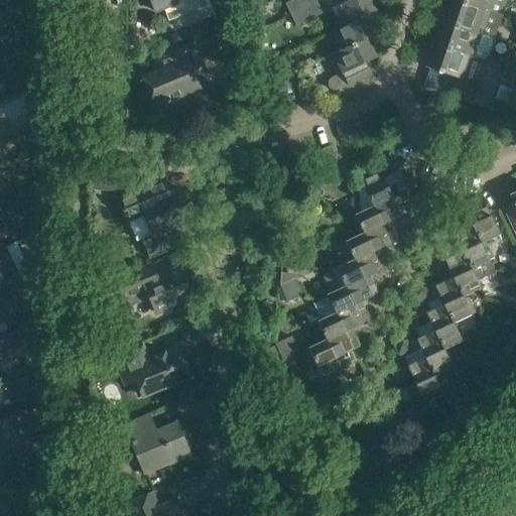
[(150,0),(155,12),(170,6),(176,21),(202,11),(197,0),(150,0)]
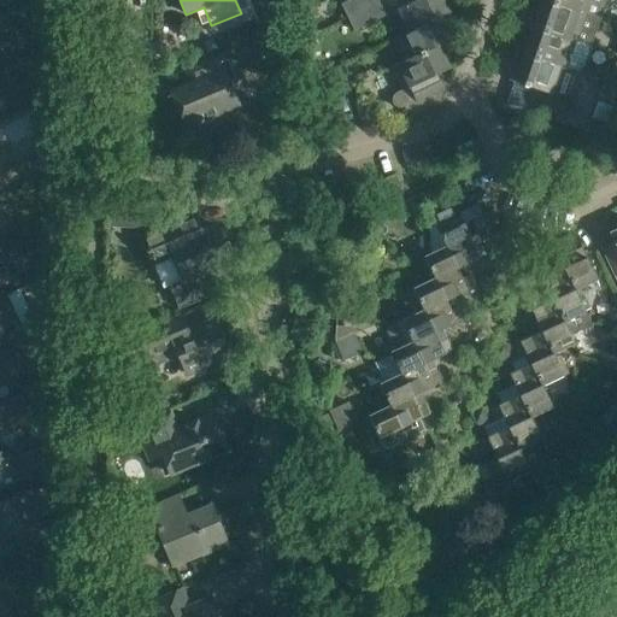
[(377,3),(375,0),(350,0),(340,5),(346,18),(377,3)]
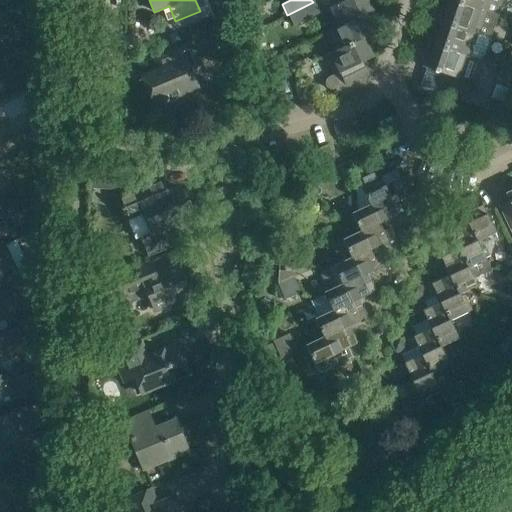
[(364,15),(373,11),(367,0),(344,0),(324,10),(334,29),(364,15)]
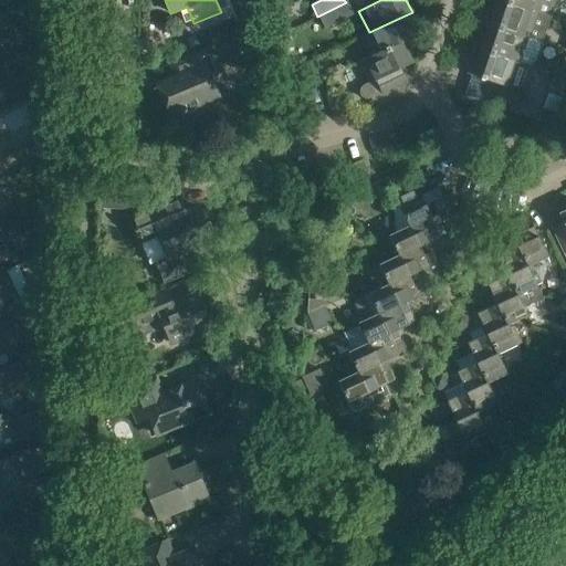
[(483,23),(489,24),(542,43),(551,18),(536,12),(498,0),(496,0),(491,17),(486,16),(483,23)]
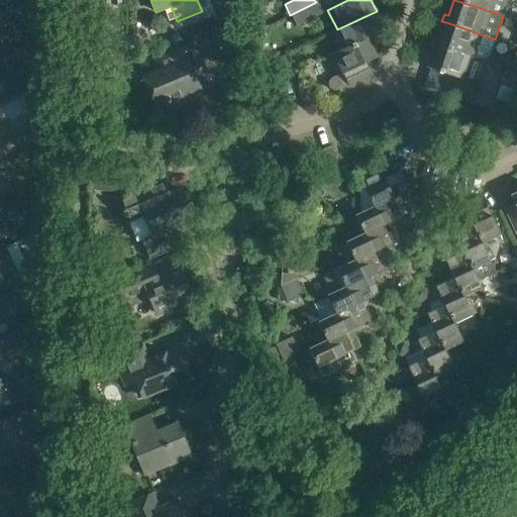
[(454,0),(490,11),(503,16),(507,0),(454,0)]
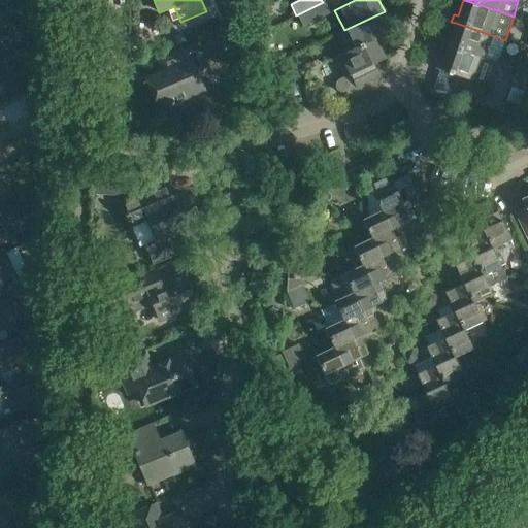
[(323,2),(296,15),(301,26),(328,12),(323,2)]
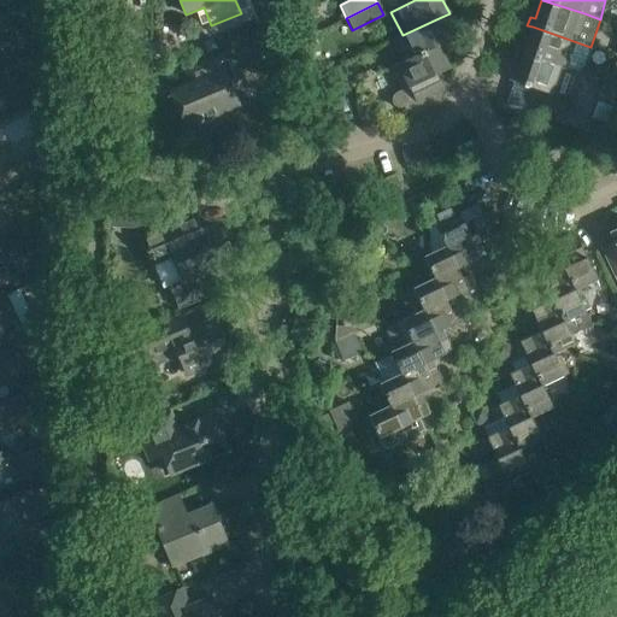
[(391,41),(401,63),(446,42),(450,40),(439,18),(403,35),(391,41)]
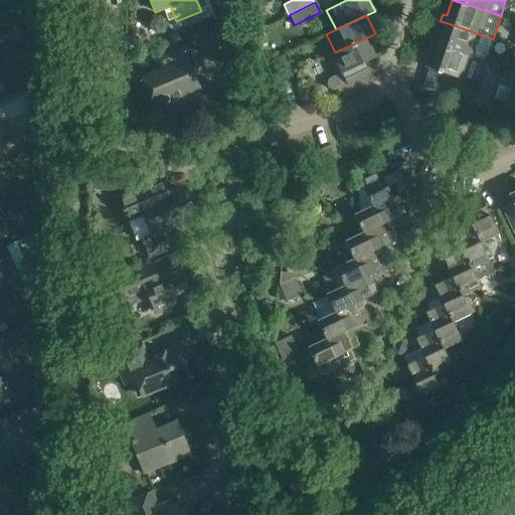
[(433,44),(437,45),(472,57),(485,61),(493,39),(445,22),(439,38),(435,37),(433,44)]
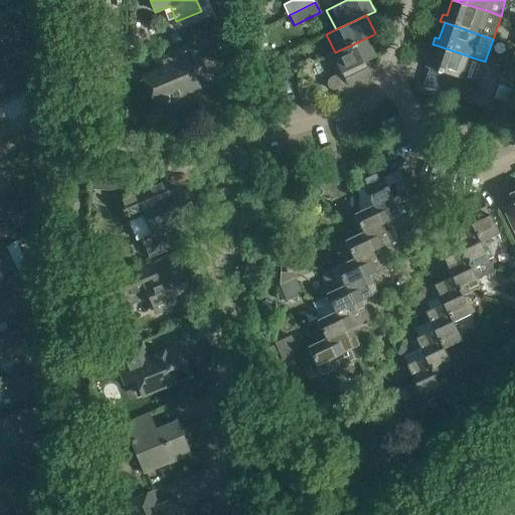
[(375,42),(372,35),(335,52),(326,56),(335,75),(329,78),(328,79),(327,79),(326,80),(326,81),(325,82),(325,83),(325,84),(325,86),(326,87),(326,88),(327,89),(327,90),(329,91),(330,91),(332,91),(334,91),(338,89),(342,99),(351,97),(349,84),(364,76),(367,67),(364,62),(375,56),(371,49),(374,48),(375,47),(375,46),(376,45),(376,44),(376,43),(375,42)]
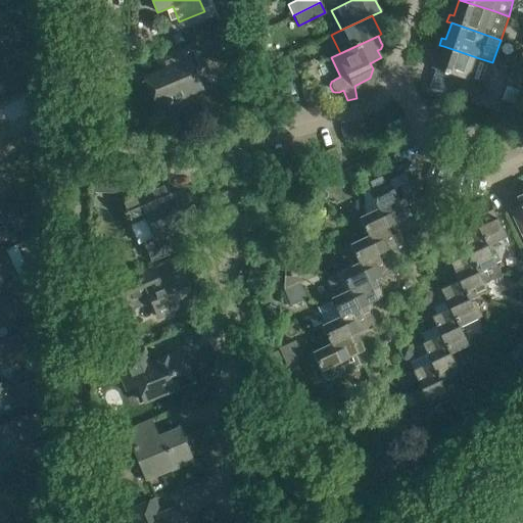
[(206,69),(195,43),(157,58),(157,59),(163,57),(168,68),(144,78),(156,108),(168,103),(169,105),(173,103),(173,101),(202,89),(195,75),(206,69)]
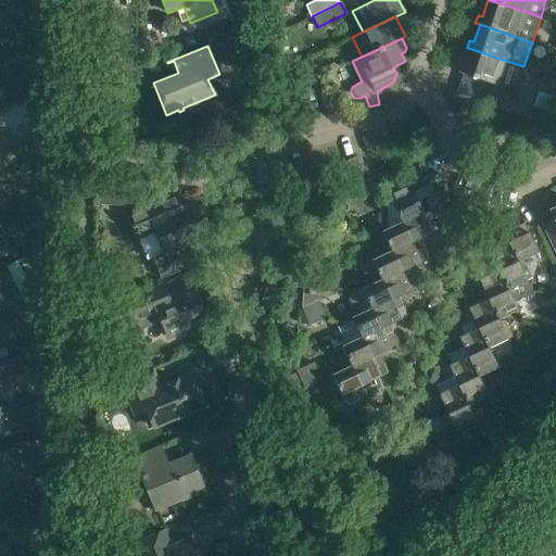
[(509,62),(471,49),(465,66),(460,64),(458,72),(483,80),(479,92),(508,103),(515,105),(528,67),(523,66),(509,62)]
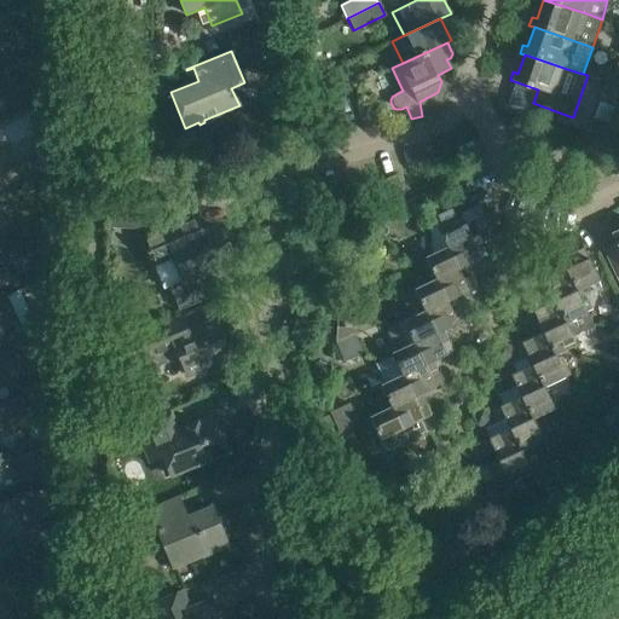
[(340,67),(327,74),(339,97),(352,91),(340,67)]
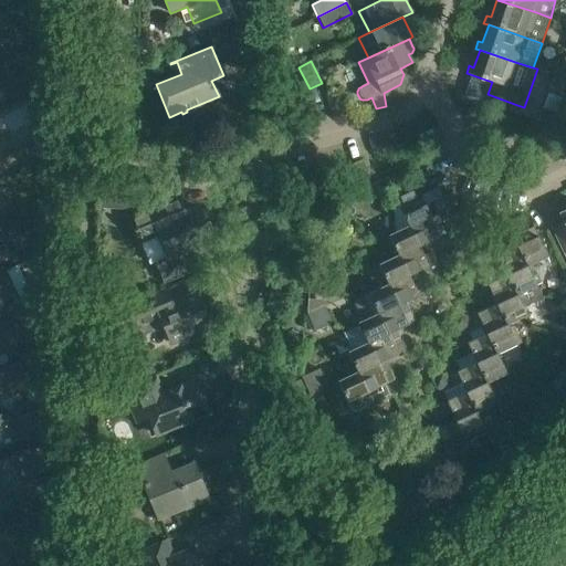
[(543,108),(537,123),(552,127),(556,114),(543,108)]
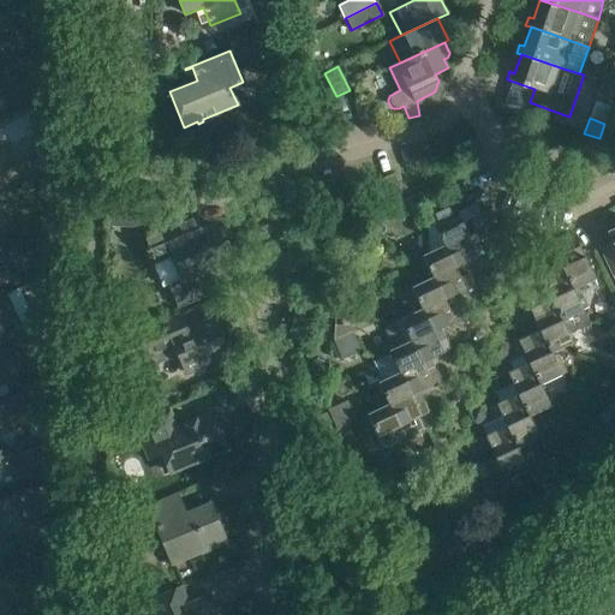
[(400,186),(394,173),(381,179),(387,192),(400,186)]
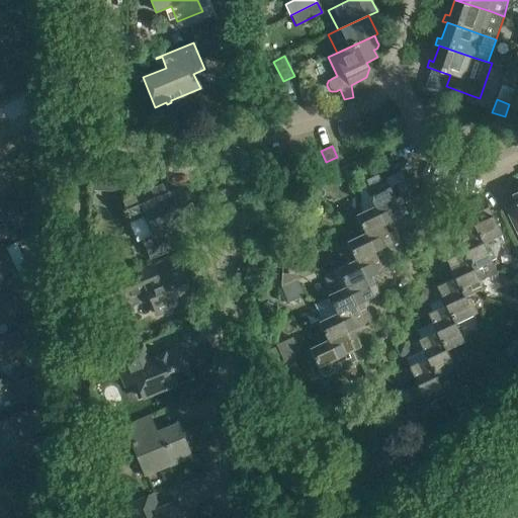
[(397,206),(404,203),(400,195),(418,187),(413,176),(405,180),(401,171),(384,179),(379,168),(371,172),(369,173),(361,161),(354,164),(360,177),(366,189),(360,192),(359,212),(373,205),(378,216),(397,206)]
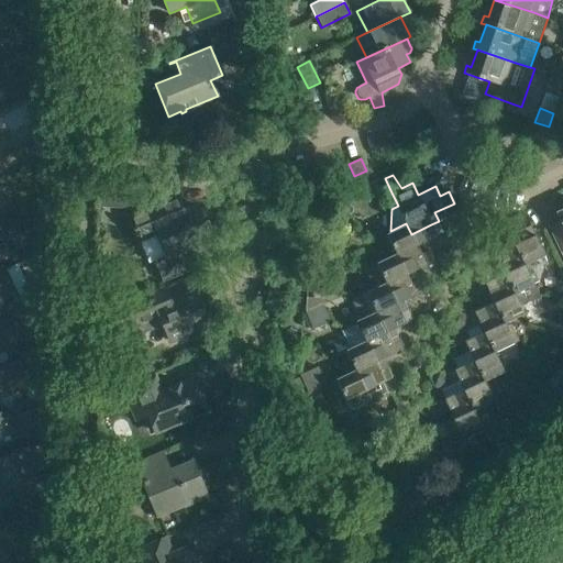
[(99,184),(99,201),(130,201),(130,184),(99,184)]
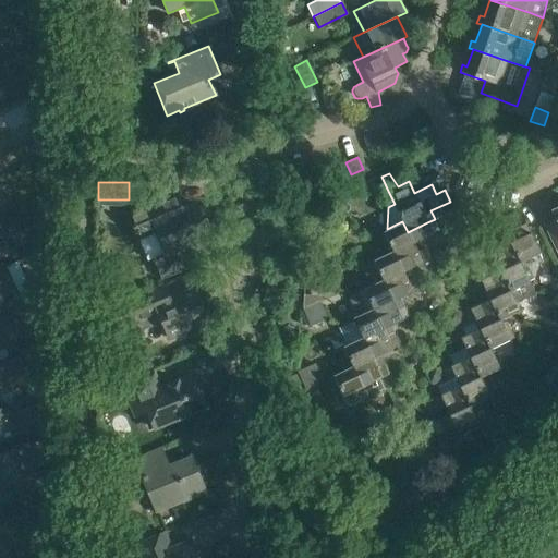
[(371,182),(353,192),(359,203),(376,194),(371,182)]
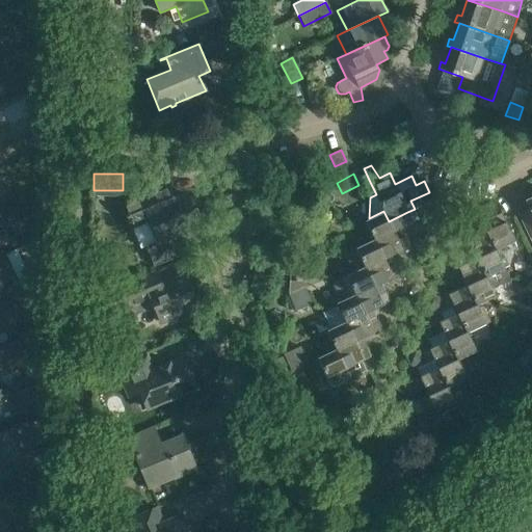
[(198,225),(186,194),(174,200),(167,186),(154,191),(123,205),(132,228),(148,220),(156,242),(147,246),(155,266),(187,253),(180,234),(198,225)]
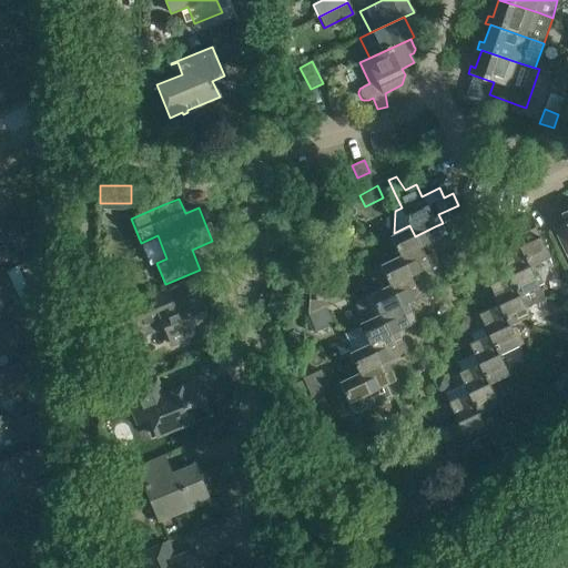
[(567,210),(560,214),(565,224),(553,230),(567,260),(567,210)]
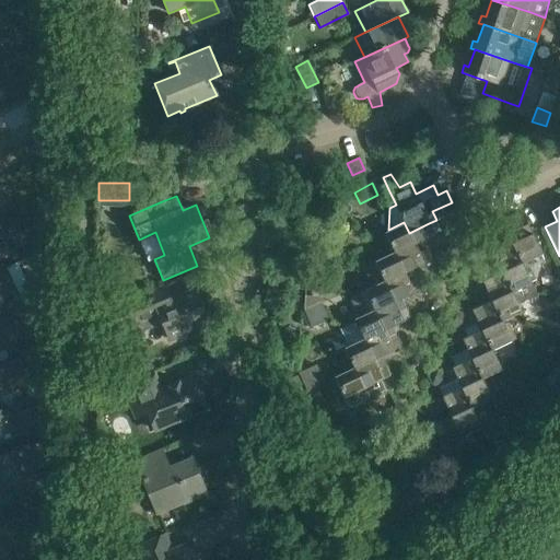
[(498,264),(516,254),(531,283),(535,281),(544,260),(541,255),(543,255),(522,212),(501,221),(512,243),(485,256),(490,267),(498,264)]
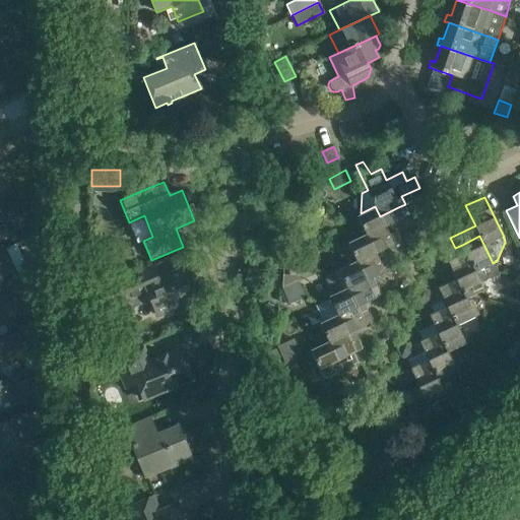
[(405,204),(398,207),(380,216),(375,206),(361,213),(355,215),(365,235),(370,243),(389,235),(385,226),(410,214),(405,204)]
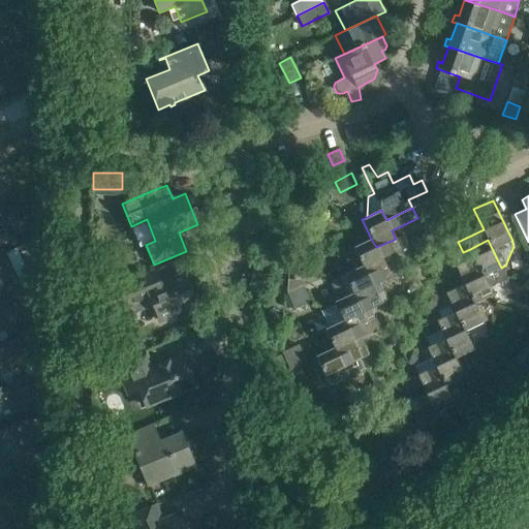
[(0,256),(4,254),(3,253),(0,254),(0,243),(10,239),(0,217),(0,256)]
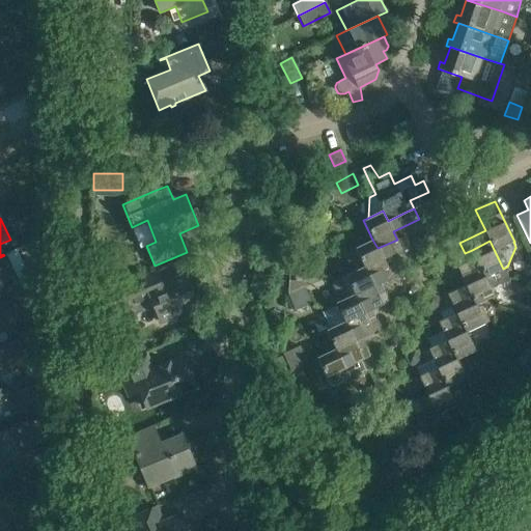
[(291,233),(295,241),(311,233),(308,226),(291,233)]
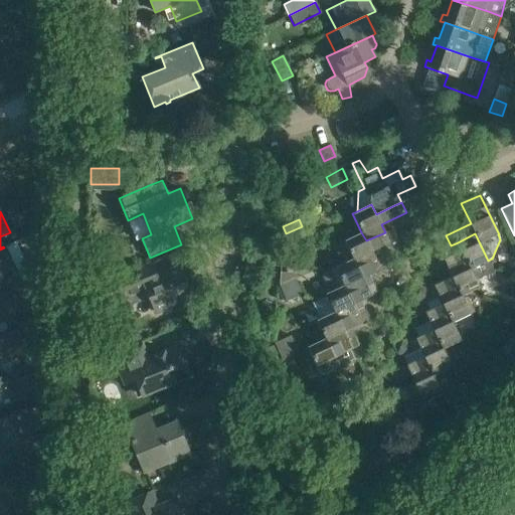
[(290,242),(306,235),(302,226),(286,233),(290,242)]
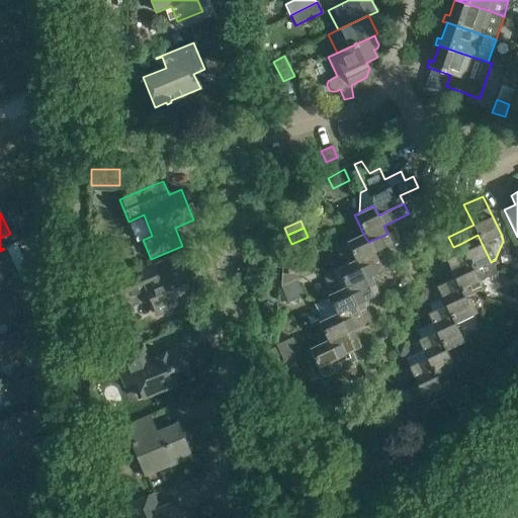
[(395,230),(387,234),(368,242),(363,234),(345,242),(353,259),(359,269),(377,260),(384,257),(381,249),(400,241),(395,230)]
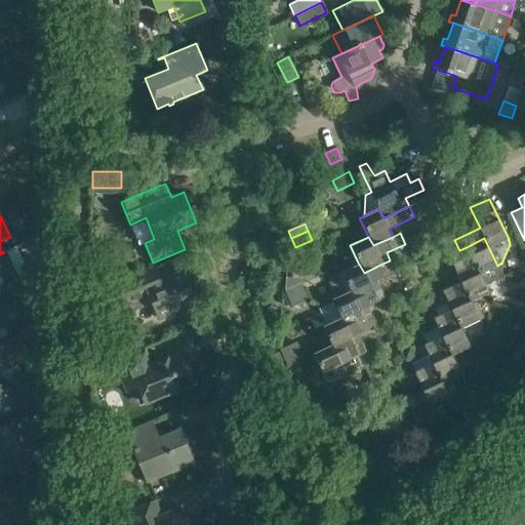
[(450,277),(456,274),(475,266),(480,275),(498,267),(497,266),(484,238),(467,247),(470,255),(445,267),(450,277)]
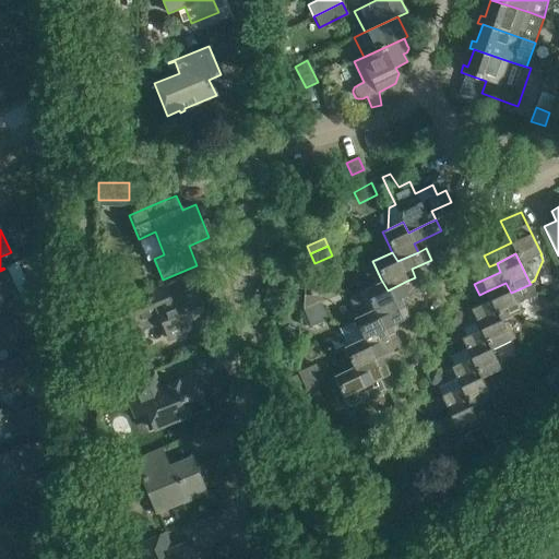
[(0,318),(12,312),(23,307),(18,295),(4,269),(0,271),(0,318)]
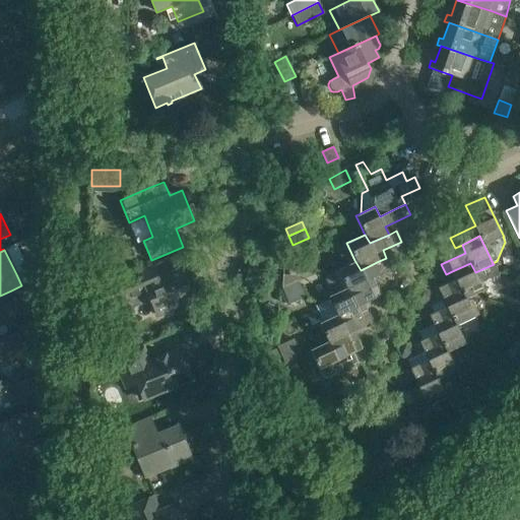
[(313,281),(322,300),(346,287),(351,297),(377,284),(374,276),(391,268),(386,258),(379,261),(361,270),(354,260),(337,268),(313,281)]
